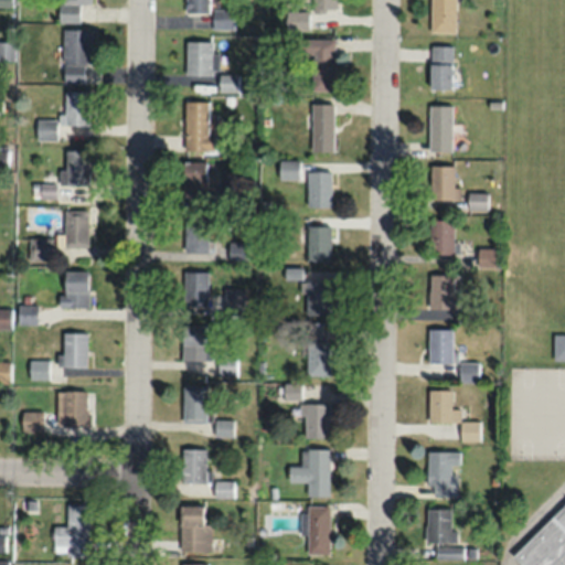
[(91,0),(61,0),(62,22),(80,22),(80,3),(92,3),(91,0)]
